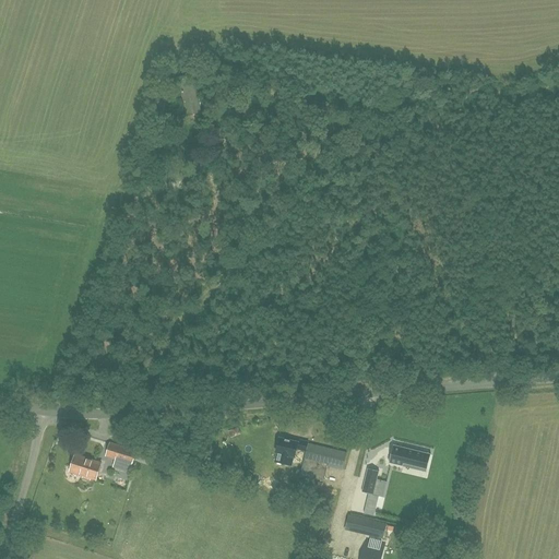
[(308,452),(310,444),(310,443),(308,443),(308,442),(289,438),(289,440),(280,438),(275,452),(295,456),(297,449),(306,451),(308,452)]
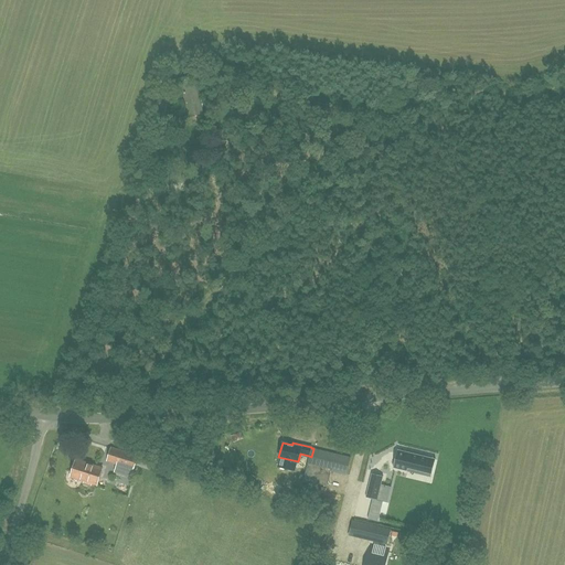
[(137,456),(112,448),(107,460),(132,468),(137,456)]
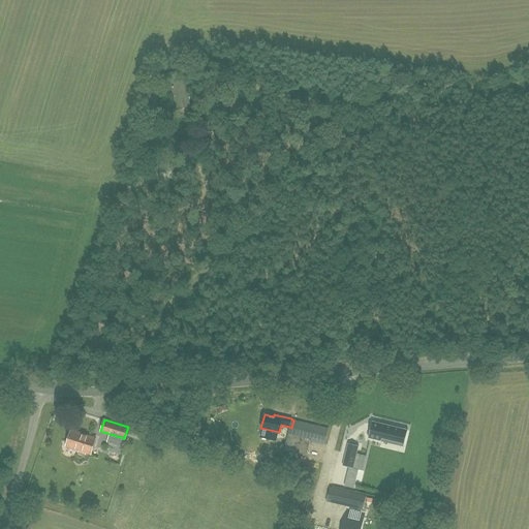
[(323,444),(328,429),(293,421),(291,428),(289,427),(284,449),(306,456),(310,441),(323,444)]
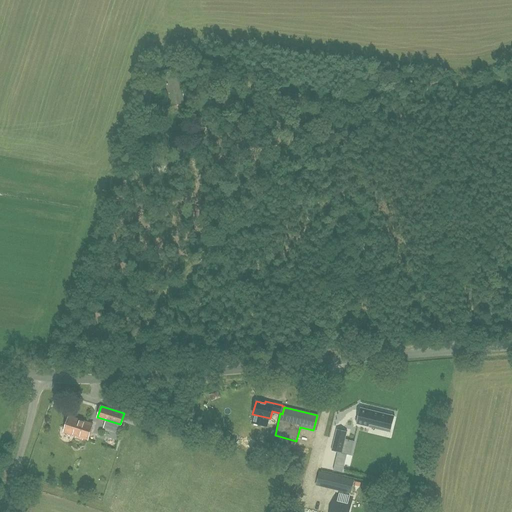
[(360,407),(356,424),(369,427),(369,425),(385,429),(388,414),(360,407)]
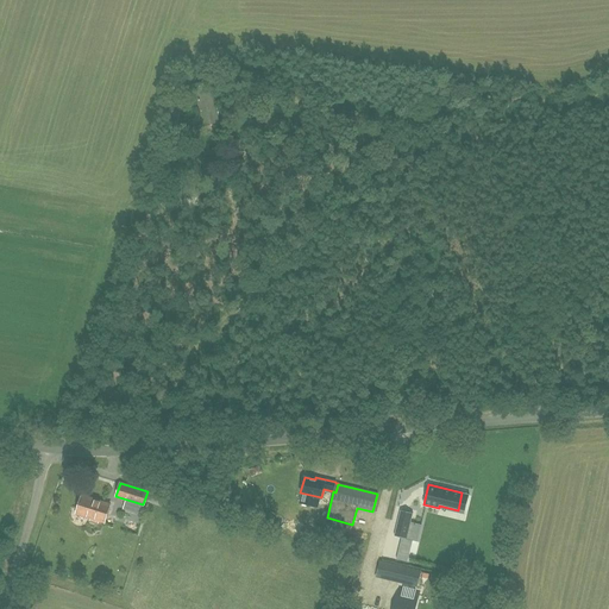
[(110,504),(82,496),(76,513),(90,518),(90,519),(90,520),(96,522),(99,521),(99,520),(104,522),(110,504)]
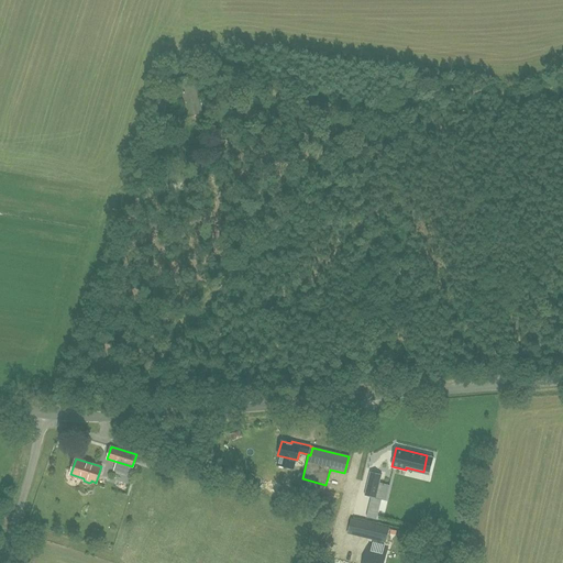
[(382,475),(370,472),(367,483),(378,486),(382,475)]
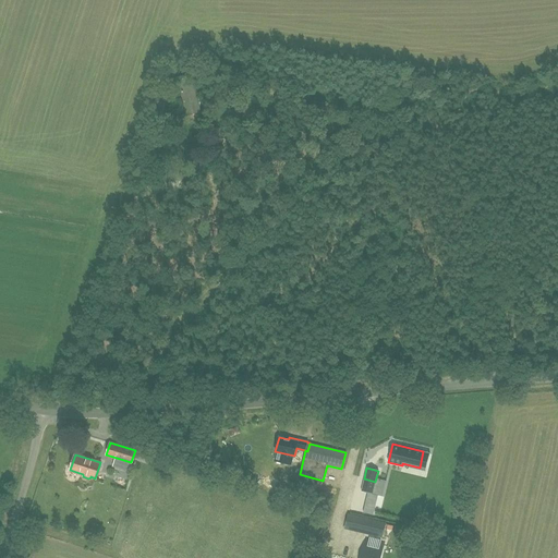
[(373,514),(377,495),(373,494),(368,493),(363,512),(373,514)]
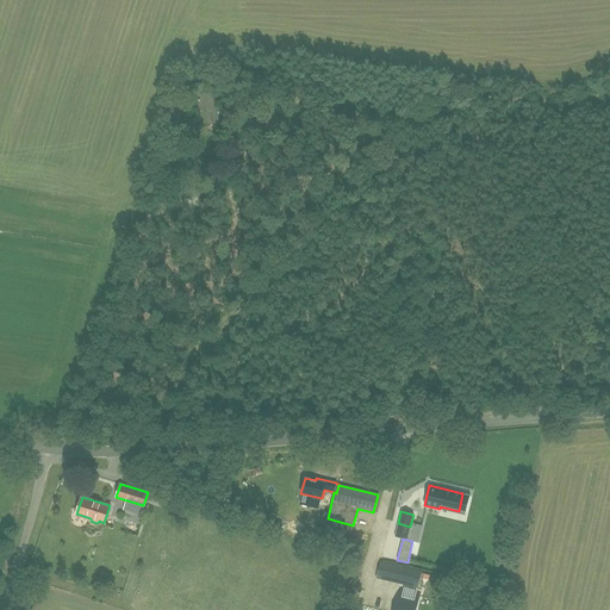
[(410,570),(405,590),(417,592),(419,584),(442,590),(444,578),(410,570)]
